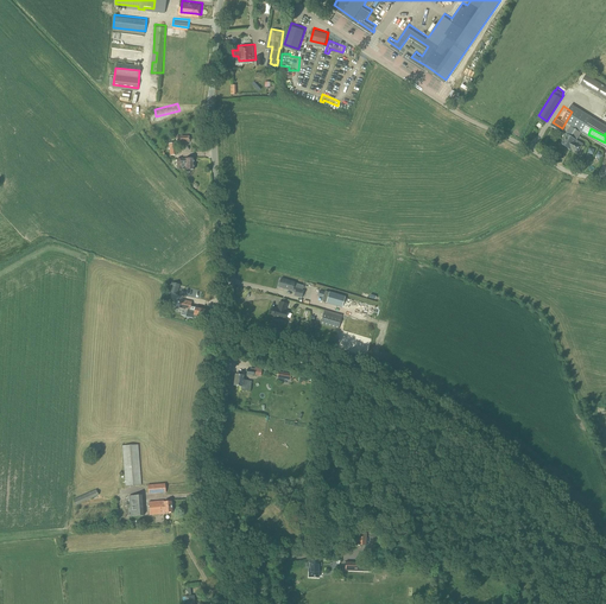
[(585,144),(581,141),(582,139),(579,137),(579,138),(568,132),(562,140),(574,146),(580,151),(585,144)]
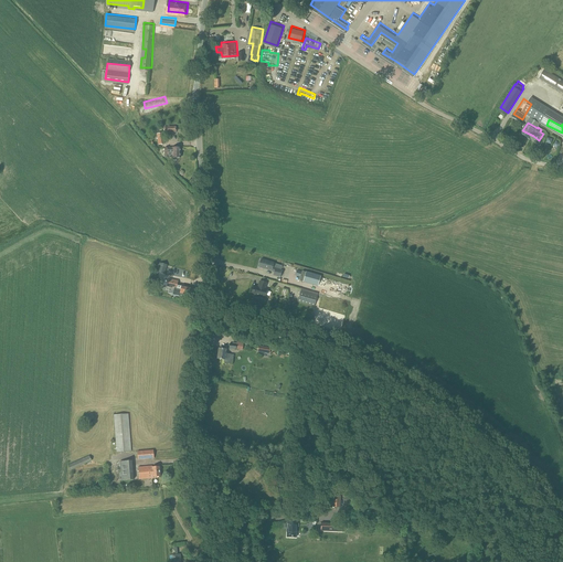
[(182,145),(177,145),(167,145),(167,155),(182,155),(182,145)]
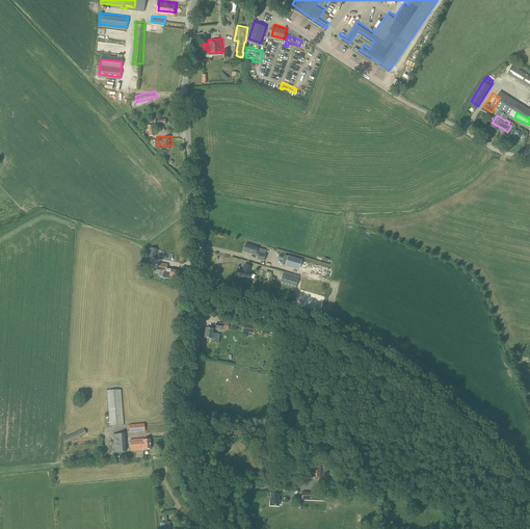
[(265,259),(266,256),(267,252),(259,249),(260,244),(247,241),(245,248),(260,253),(259,257),(265,259)]
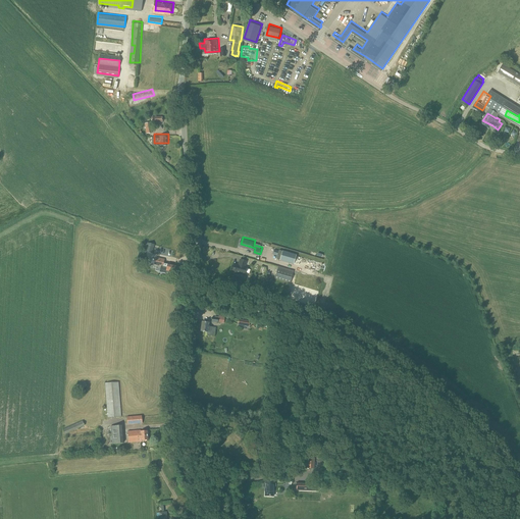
[(155,249),(157,242),(149,240),(146,249),(154,251),(156,251),(156,249),(155,249)]
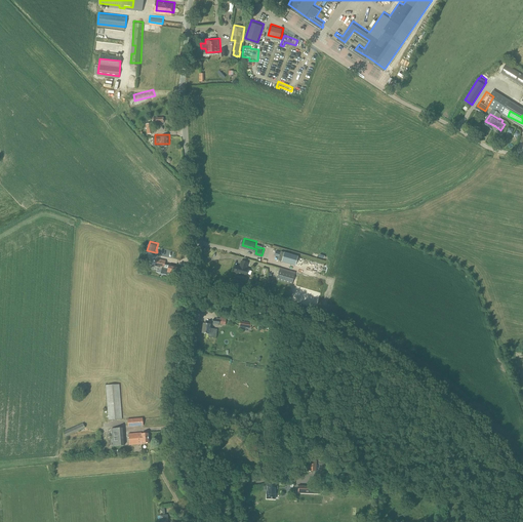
[(299,254),(286,250),(283,249),(280,257),(284,258),(297,263),(299,254)]
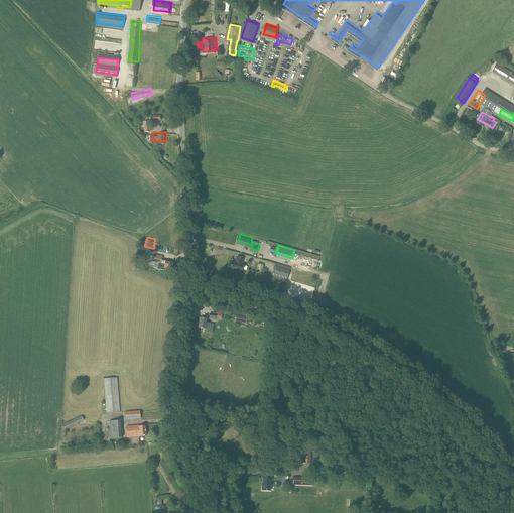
[(154,259),(162,261),(167,262),(166,265),(174,266),(175,260),(163,258),(164,254),(155,252),(154,259)]
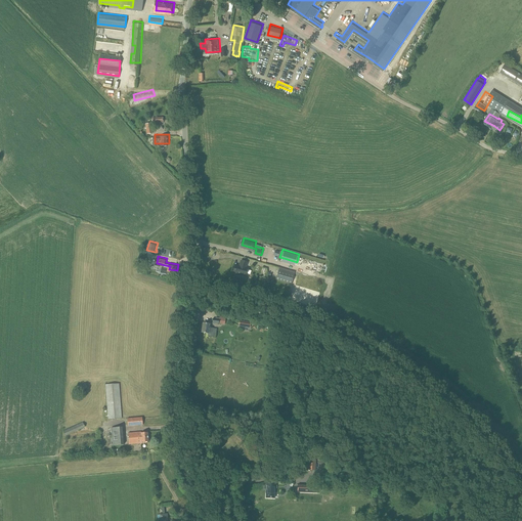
[(236,262),(234,270),(238,271),(238,272),(242,273),(243,272),(247,273),(249,265),(248,265),(249,260),(243,258),(242,261),(242,263),(236,262)]
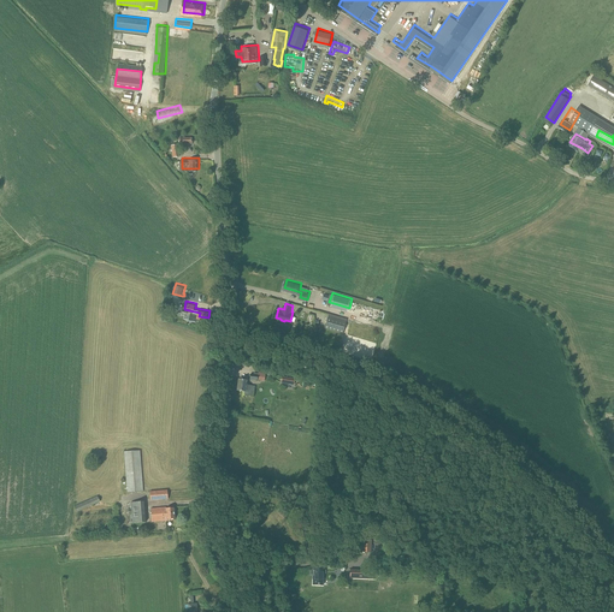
[(349,318),(330,313),(326,326),(344,331),(349,318)]
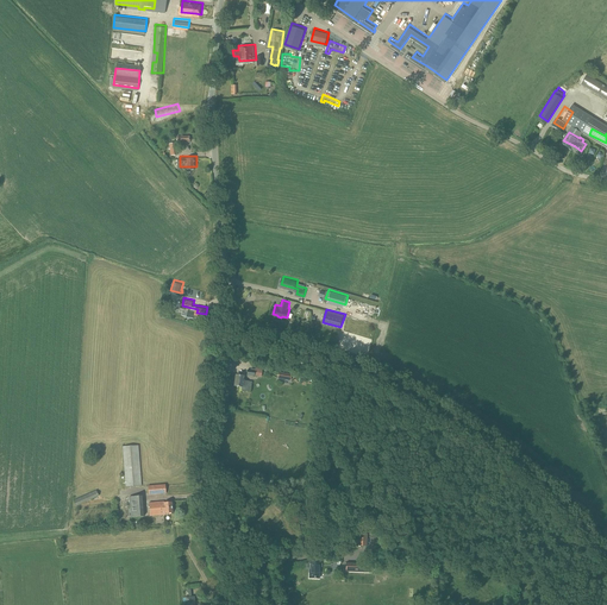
[(246,373),(238,372),(236,383),(244,384),(244,383),(249,384),(249,378),(245,378),(246,373)]
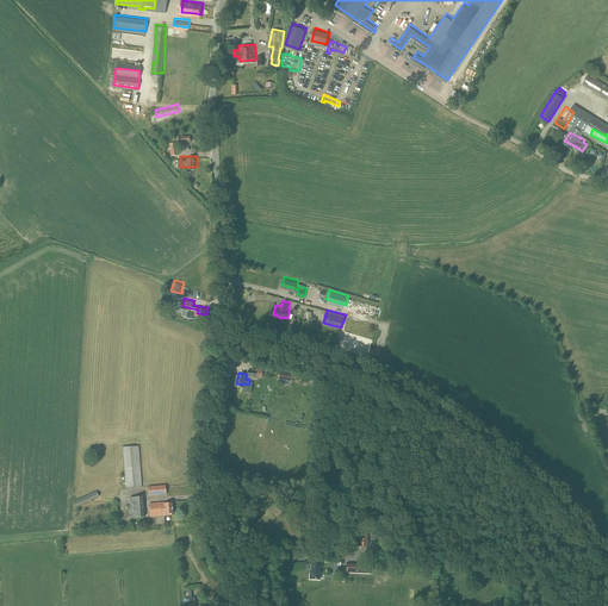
[(125,444),(129,485),(144,483),(141,443),(125,444)]
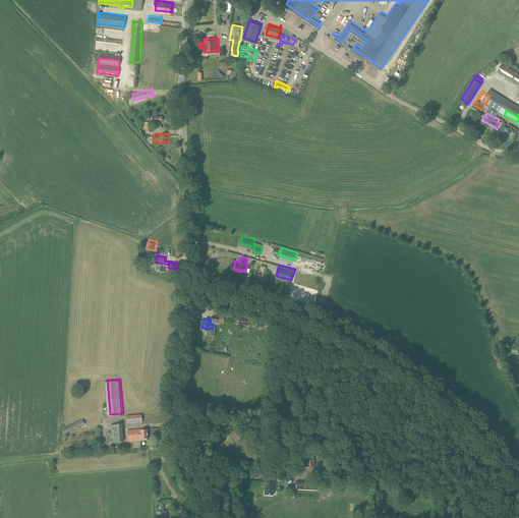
[(143,419),(142,413),(142,412),(128,413),(129,420),(143,419)]
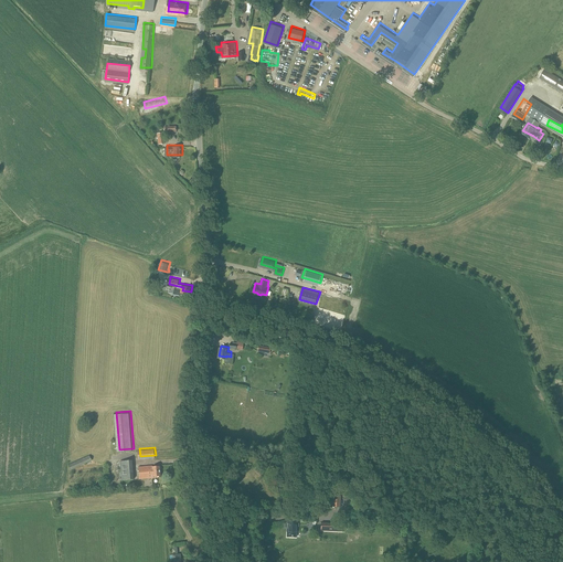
[(72,466),(94,457),(92,453),(70,462),(72,466)]
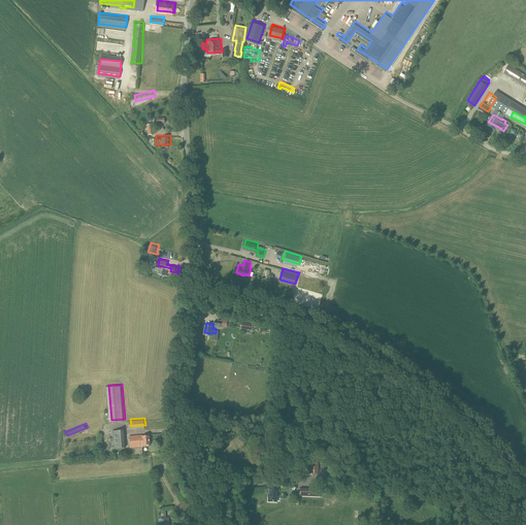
[(127,445),(126,427),(113,427),(114,445),(127,445)]
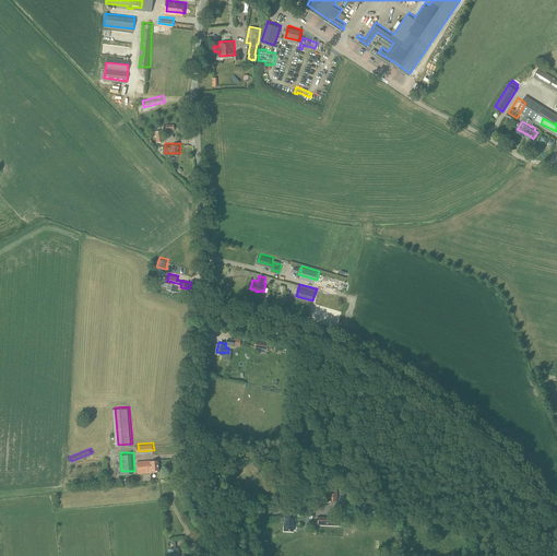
[(140,471),(154,470),(154,469),(161,469),(160,459),(153,459),(152,458),(139,459),(140,471)]
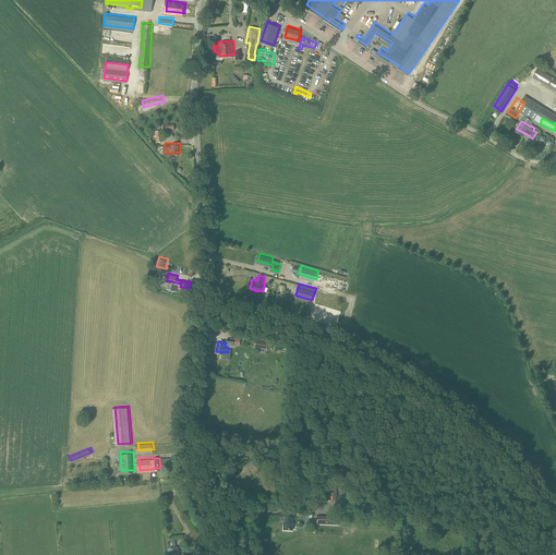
[(327,497),(338,498),(339,486),(329,486),(329,494),(327,494),(327,497)]
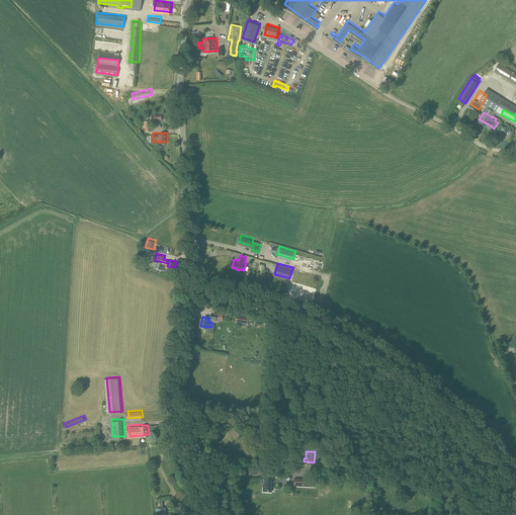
[(274,478),(275,478),(275,474),(272,474),(272,477),(266,477),(266,485),(265,485),(265,490),(273,490),(273,486),(274,486),(274,478)]
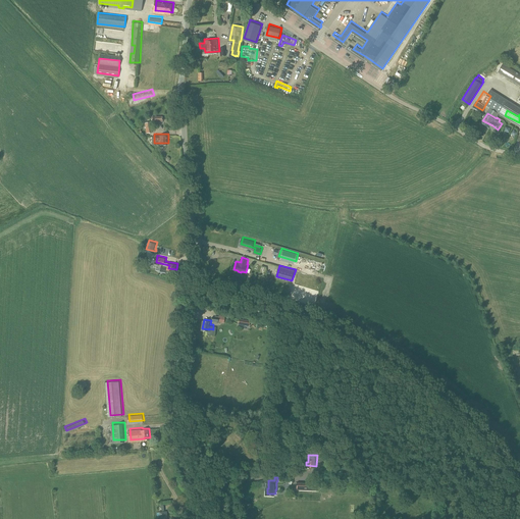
[(167,518),(167,509),(159,510),(159,518),(167,518)]
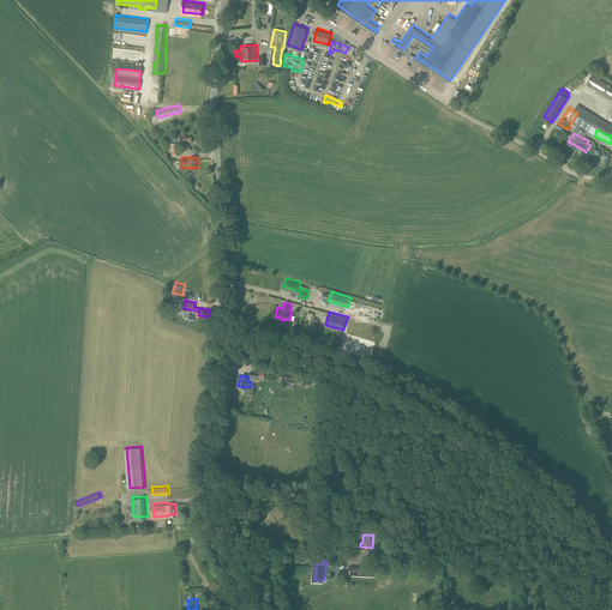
[(268,609),(277,609),(277,602),(273,602),(273,599),(269,599),(269,602),(268,603),(268,609)]
